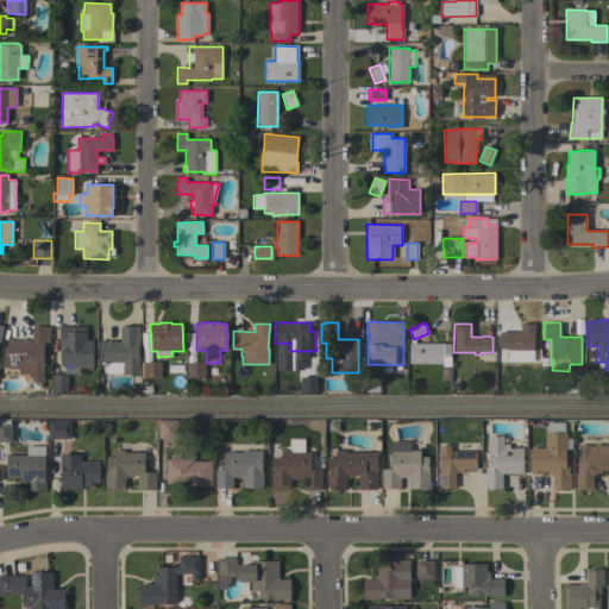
[(520,332),(520,324),(534,324),(534,333),(533,350),(508,350),(508,349),(498,349),(498,331),(520,332)]
